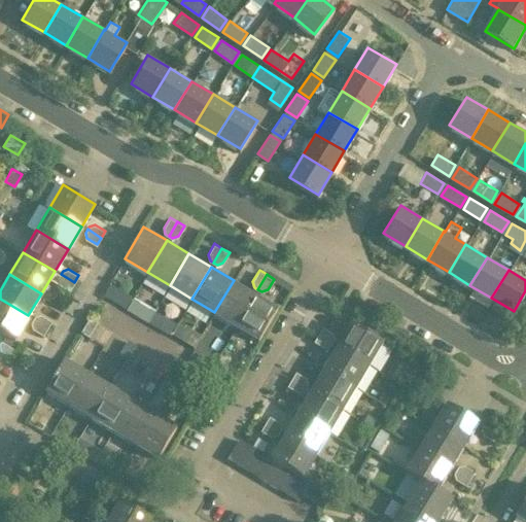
[(237,324),(255,292),(234,280),(214,312),(237,324)]
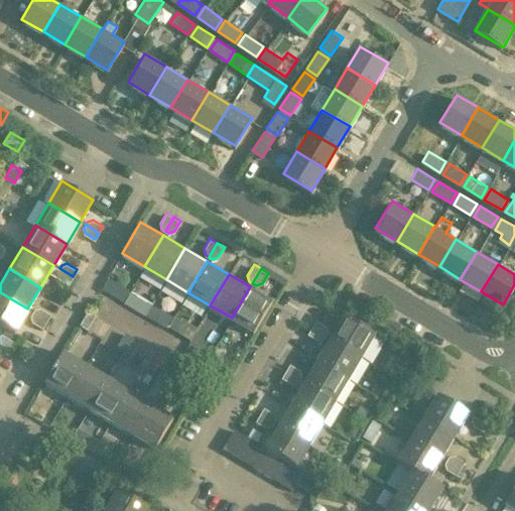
[(112,294),(123,300),(129,288),(119,282),(112,294)]
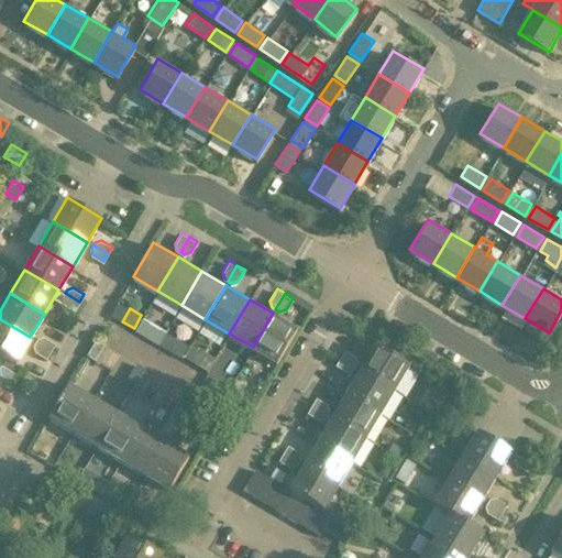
[(273,313),(253,347),(277,362),(298,328),(273,313)]
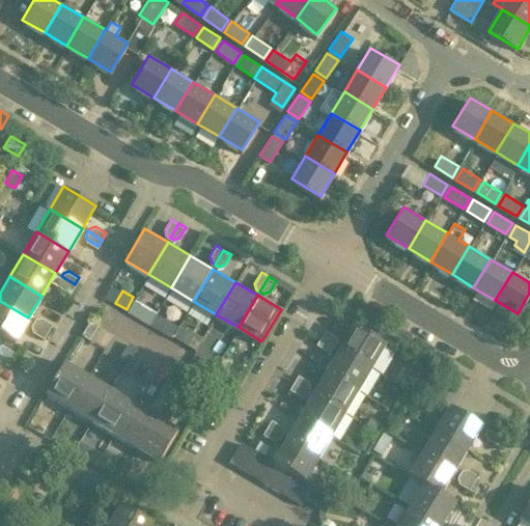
[(28,317),(0,301),(0,332),(15,341),(28,317)]
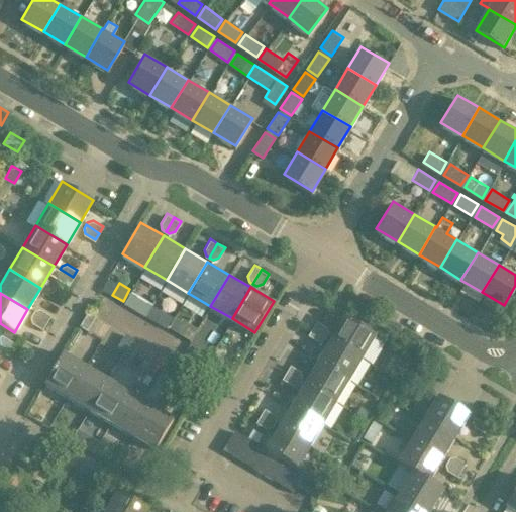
[(155,319),(161,308),(152,303),(146,314),(155,319)]
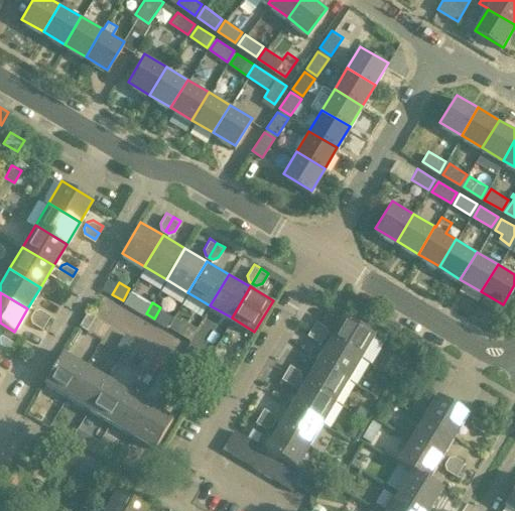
[(35,308),(33,311),(47,321),(51,313),(41,307),(35,308)]
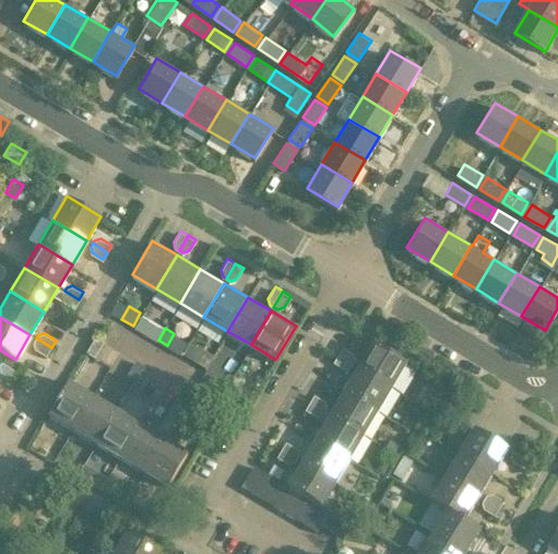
[(95,355),(104,340),(95,334),(86,351),(95,355)]
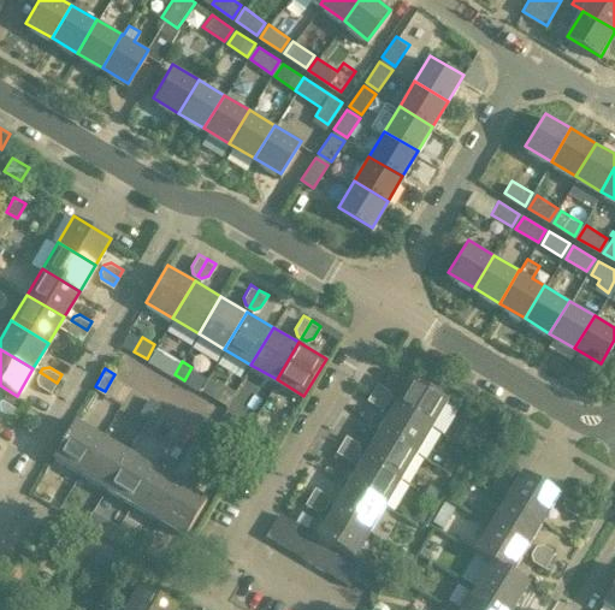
[(52,390),(57,383),(40,372),(37,377),(39,383),(52,390)]
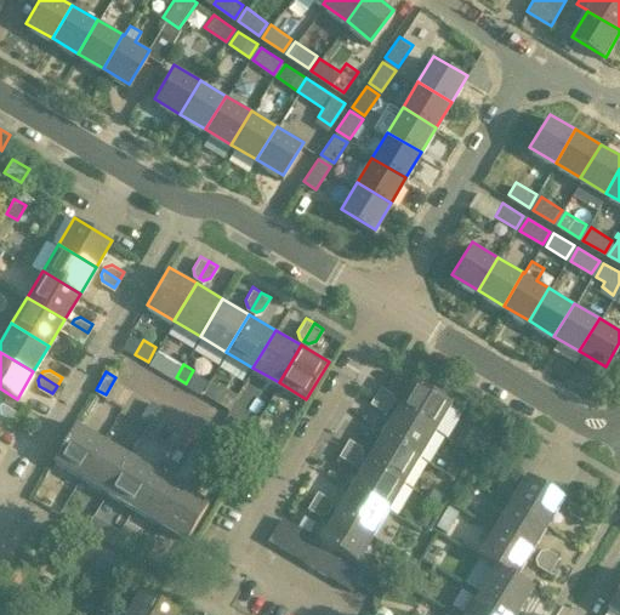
[(400,404),(437,426),(453,399),(416,376),(400,404)]
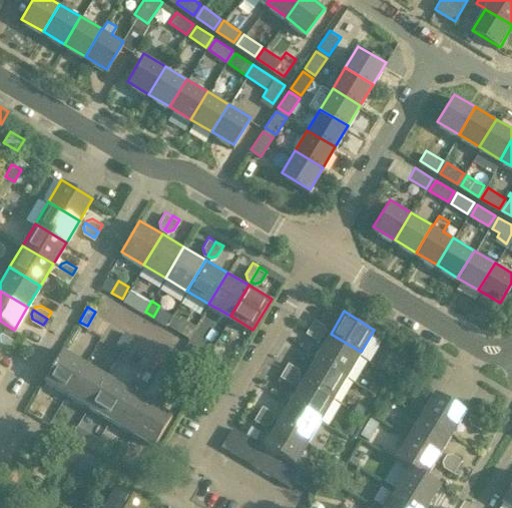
[(315,317),(311,325),(325,333),(327,330),(326,324),(315,317)]
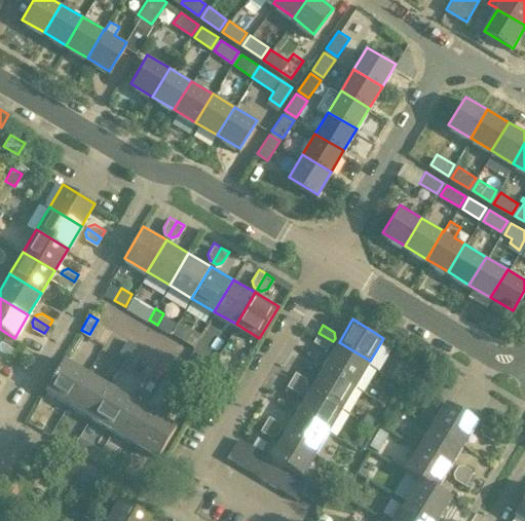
[(331,345),(333,341),(319,333),(313,340),(325,346),(331,345)]
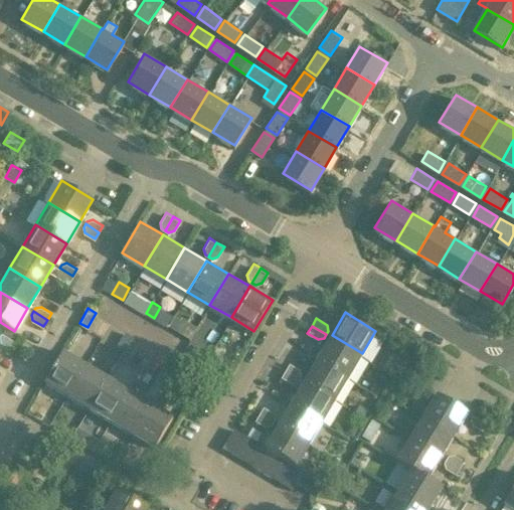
[(123,348),(131,334),(125,330),(117,344),(123,348)]
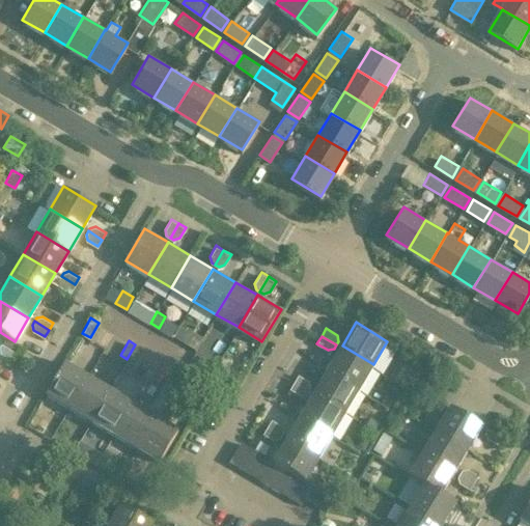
[(12,359),(17,351),(2,342),(0,344),(0,349),(1,352),(12,359)]
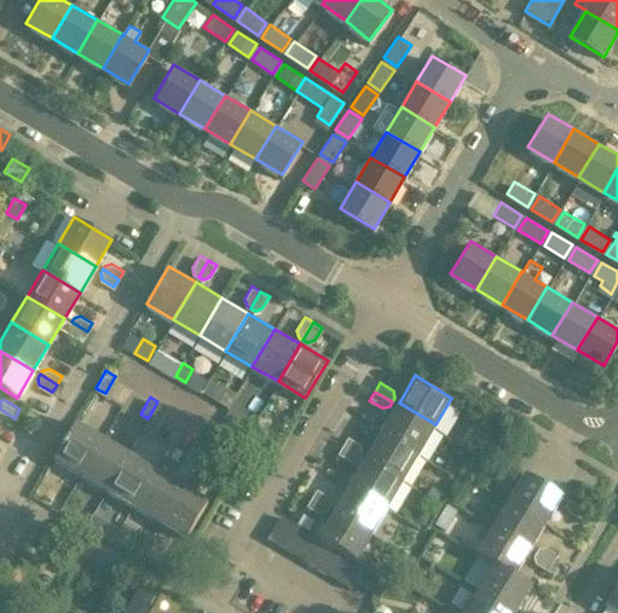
[(152,433),(159,424),(168,406),(157,402),(148,418),(149,418),(143,428),(152,433)]
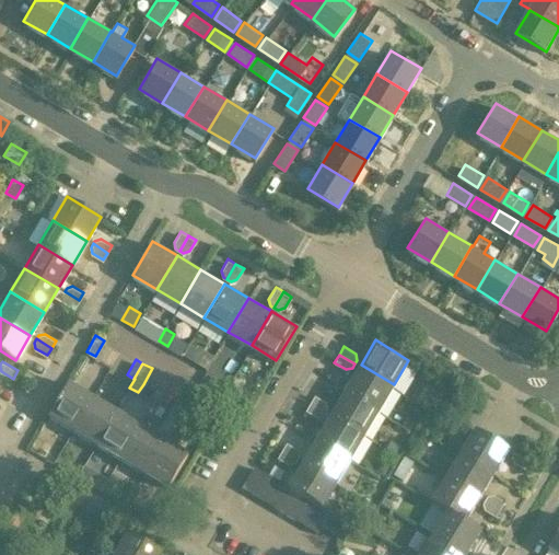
[(347,388),(380,408),(394,384),(361,365),(347,388)]
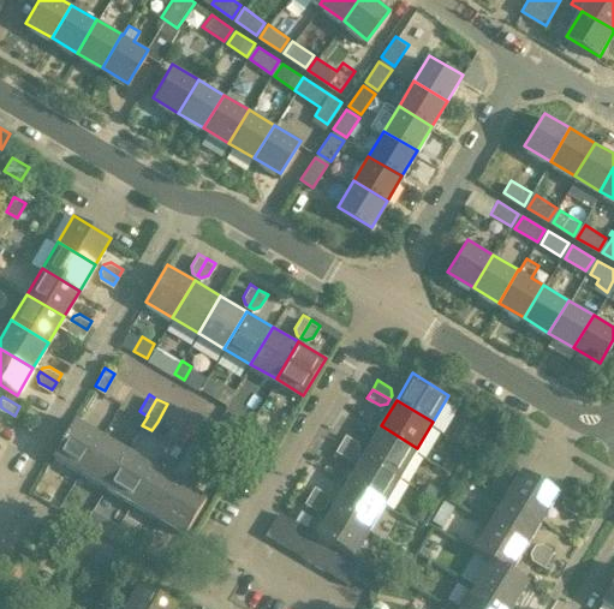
[(81,470),(102,433),(75,417),(53,454),(81,470)]
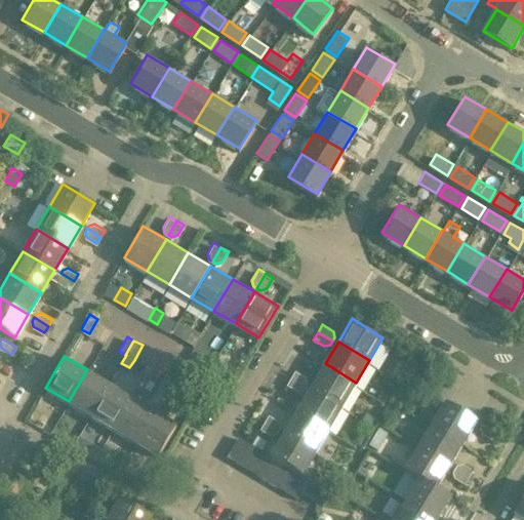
[(218,376),(230,384),(235,374),(212,362),(208,370),(218,376)]
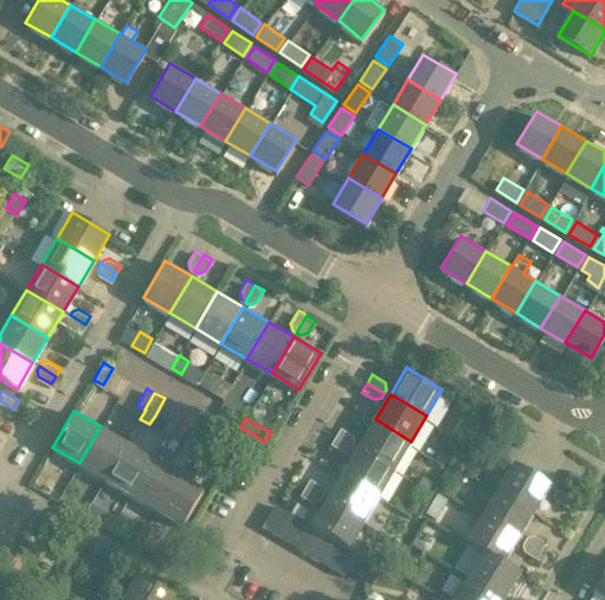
[(360,445),(396,466),(411,442),(375,419),(360,445)]
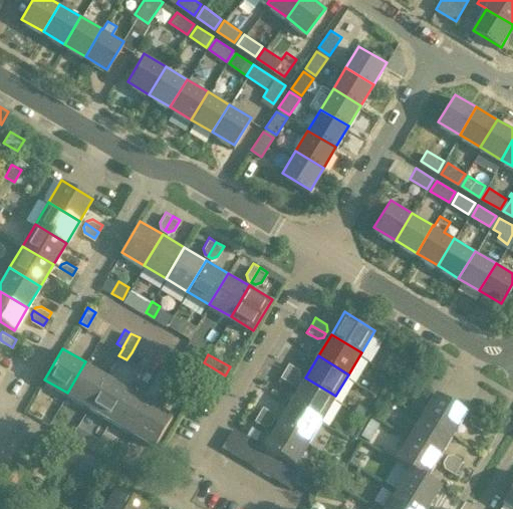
[(88,406),(107,373),(85,361),(67,393),(88,406)]
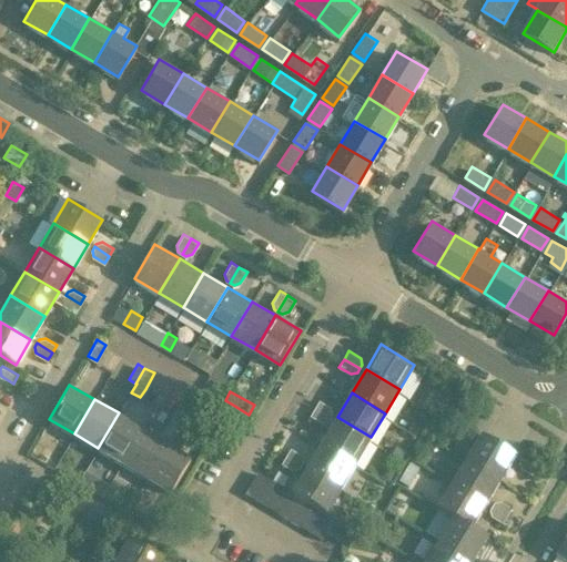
[(320,399),(315,407),(331,417),(334,412),(332,406),(320,399)]
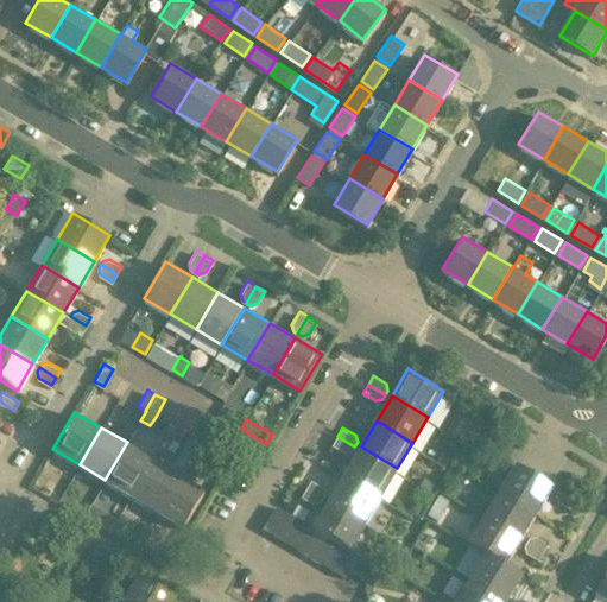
[(183,448),(175,461),(172,460),(169,467),(152,457),(131,494),(157,509),(178,473),(179,473),(193,452),(190,451),(201,435),(193,430),(183,448)]
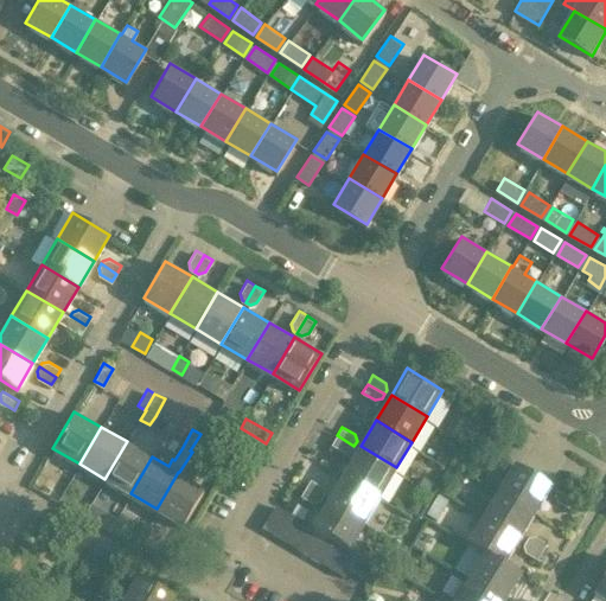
[(201,456),(210,440),(201,434),(190,451),(192,452),(201,456)]
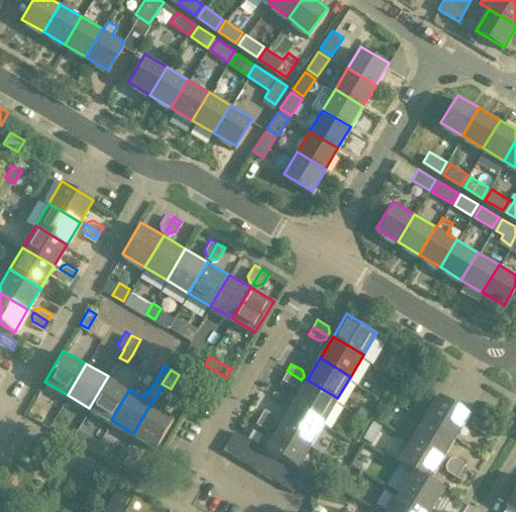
[(300,383),(301,380),(287,371),(283,378),(293,384),(300,383)]
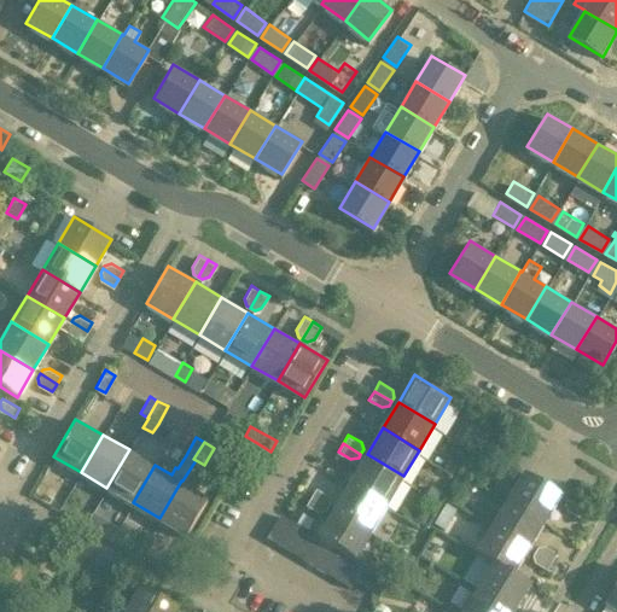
[(133,502),(155,465),(129,449),(106,488),(133,502)]
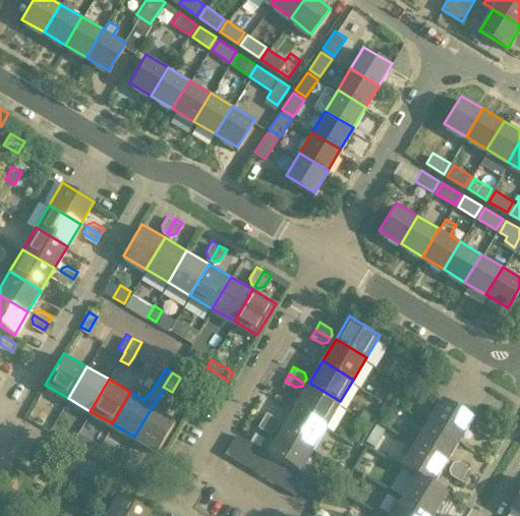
[(296,404),(327,423),(340,401),(309,383),(296,404)]
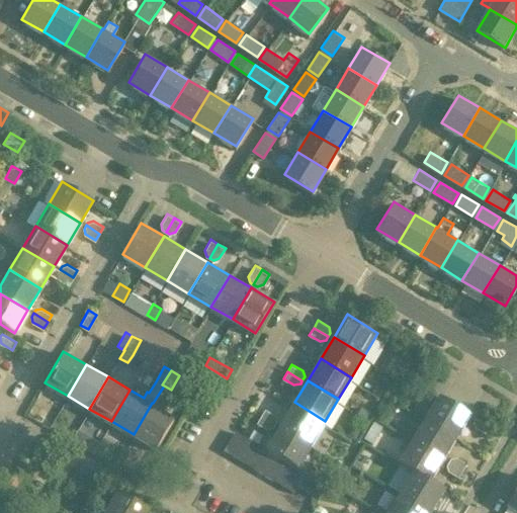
[(371,392),(380,397),(386,386),(377,380),(371,392)]
